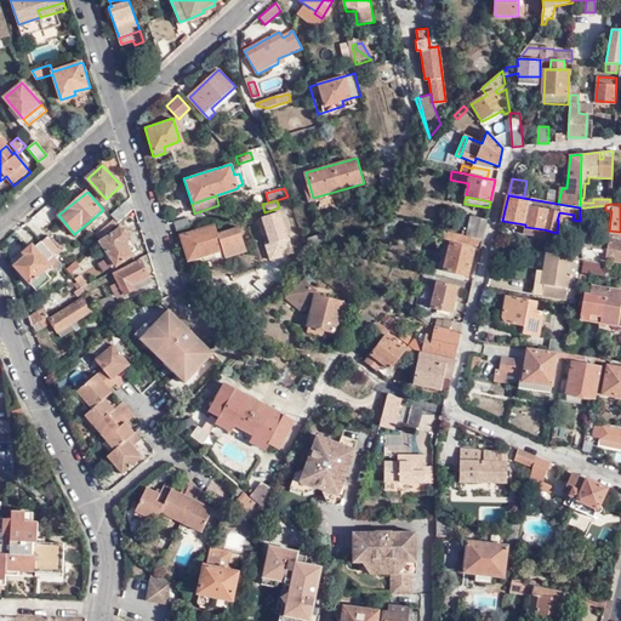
[(118,223),(131,211),(126,206),(113,217),(114,218),(118,223)]
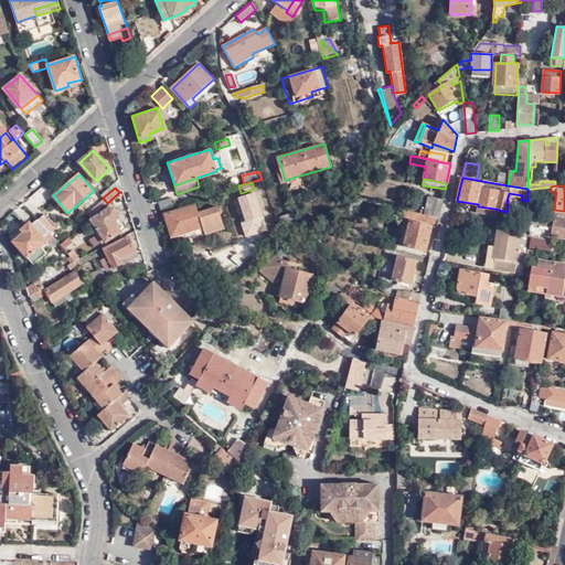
[(438,217),(443,200),(428,196),(425,214),(438,217)]
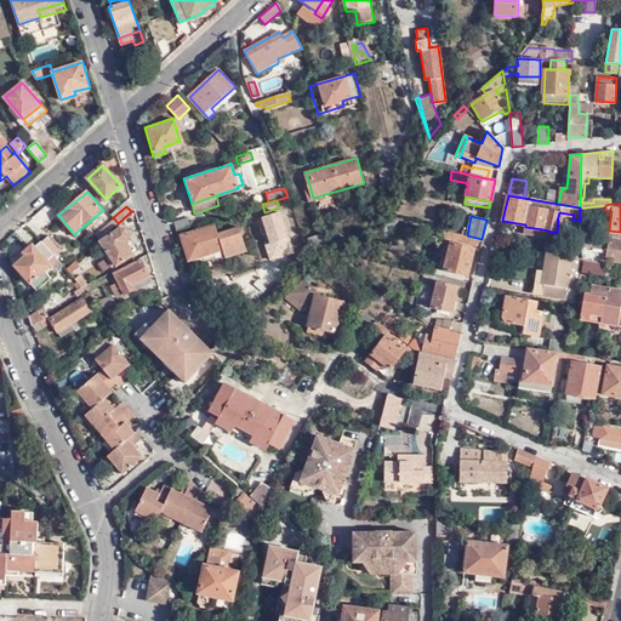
[(175,222),(177,231),(193,226),(191,217),(175,222)]
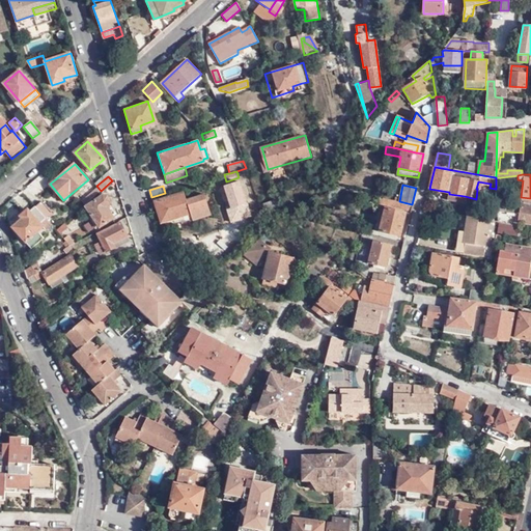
[(84,205),(101,191),(98,187),(81,201),(84,205)]
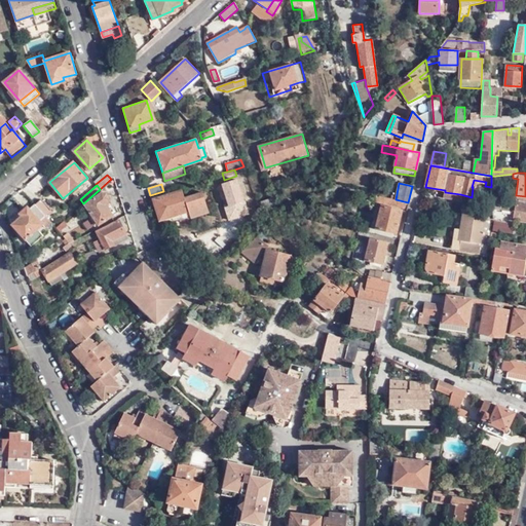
[(334,186),(328,185),(318,197),(320,198),(315,203),(318,205),(334,186)]
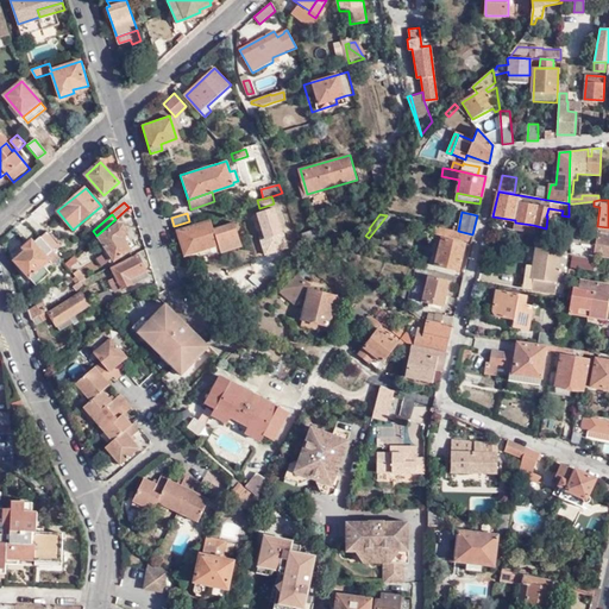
[(212,231),(209,223),(179,232),(187,257),(218,246),(220,256),(242,249),(234,225),(212,231)]
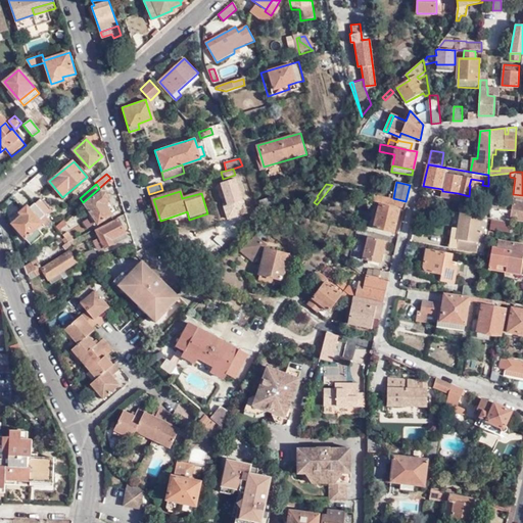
[(457,200),(458,193),(442,191),(440,197),(457,200)]
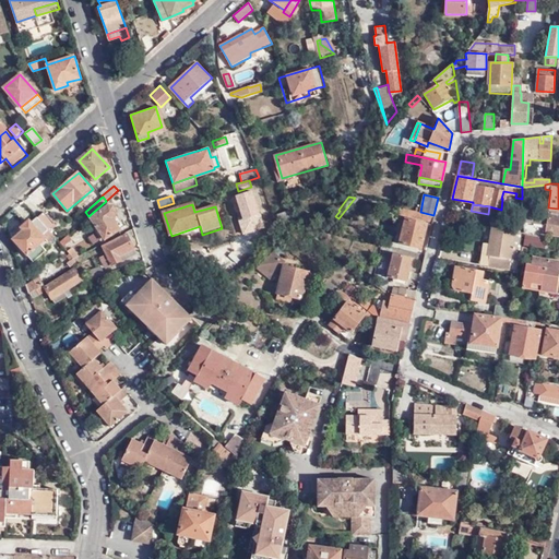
[(109,205),(92,217),(106,239),(120,229),(114,217),(117,215),(117,212),(114,205),(109,205)]
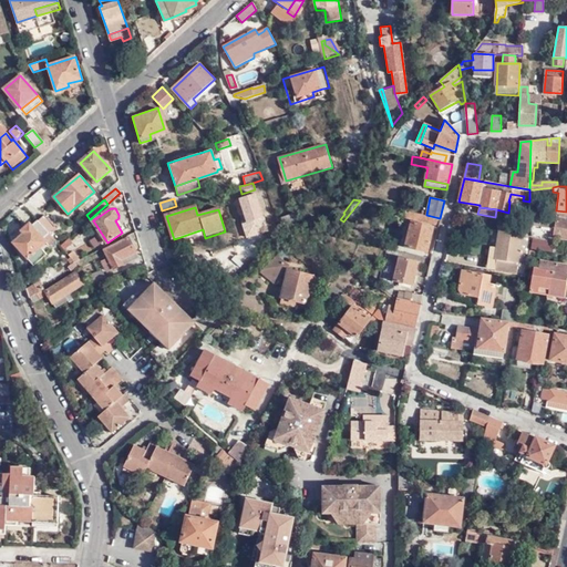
[(426,215),(404,210),(403,217),(439,225),(440,218),(426,215)]
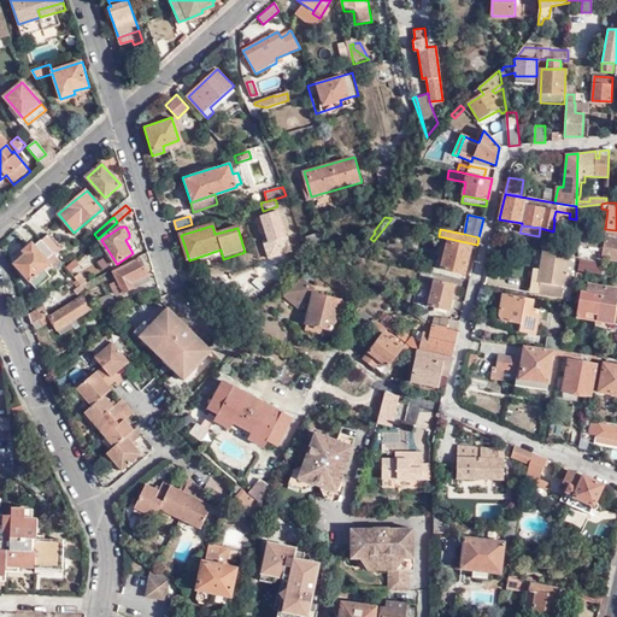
[(616,234),(577,230),(577,245),(591,247),(591,241),(604,242),(603,248),(603,257),(616,258),(616,234)]
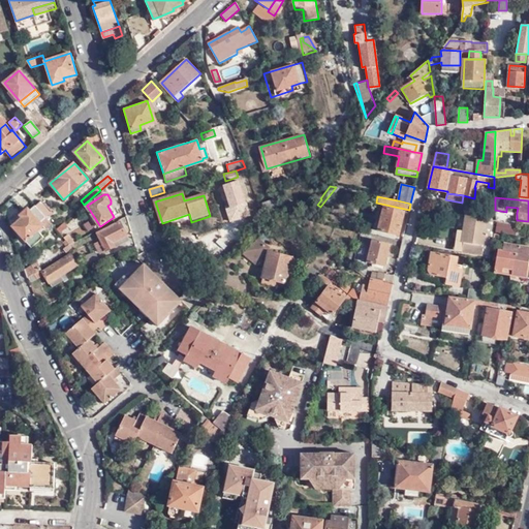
[(281,214),(274,198),(263,204),(270,219),(281,214)]
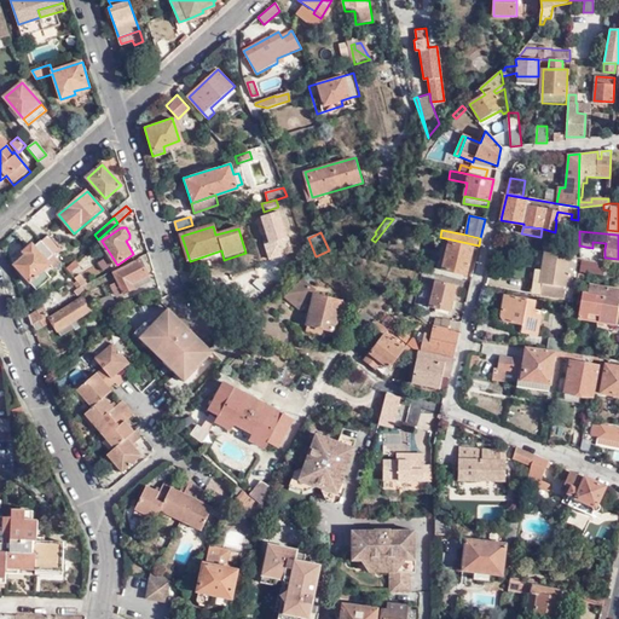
[(48,236),(41,242),(48,249),(53,255),(61,249),(48,236)]
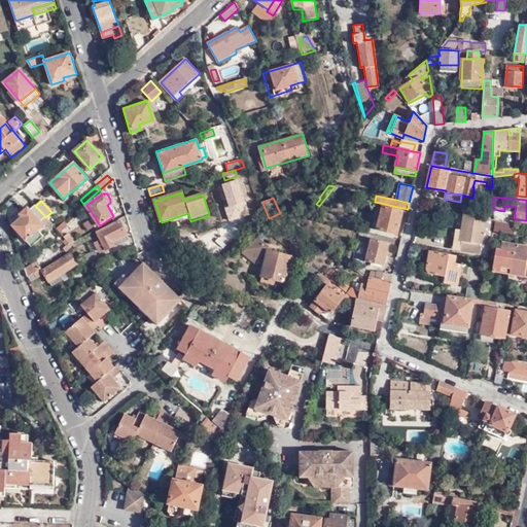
[(41,212),(35,206),(30,211),(27,208),(20,216),(22,219),(13,227),(31,248),(43,238),(38,232),(43,226),(46,230),(53,224),(45,217),(41,212)]
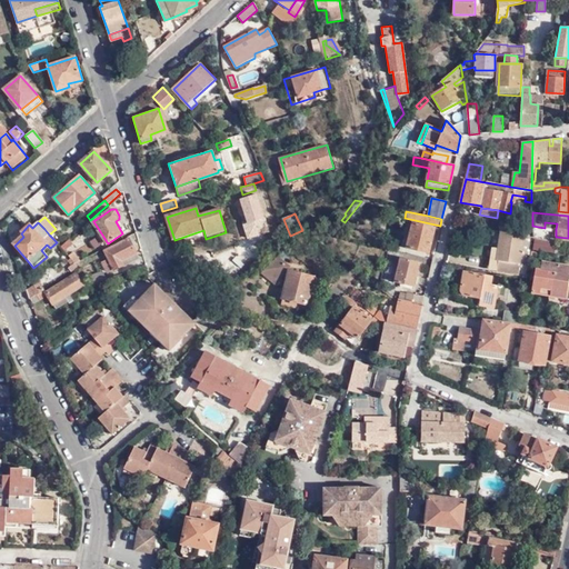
[(435,228),(412,222),(407,249),(429,253),(435,228)]
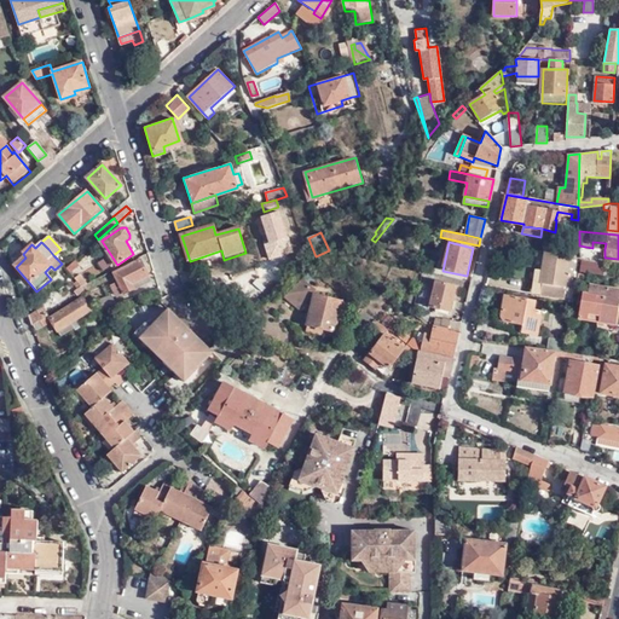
[(577,258),(545,253),(541,284),(542,285),(541,296),(565,299),(566,288),(572,289),(577,258)]
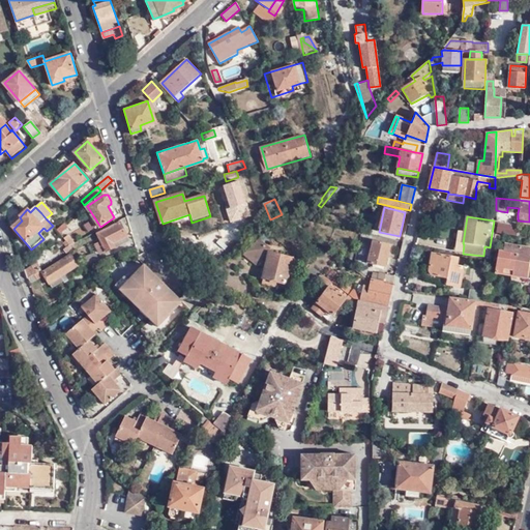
[(106,252),(120,244),(117,239),(126,234),(121,223),(97,234),(106,252)]
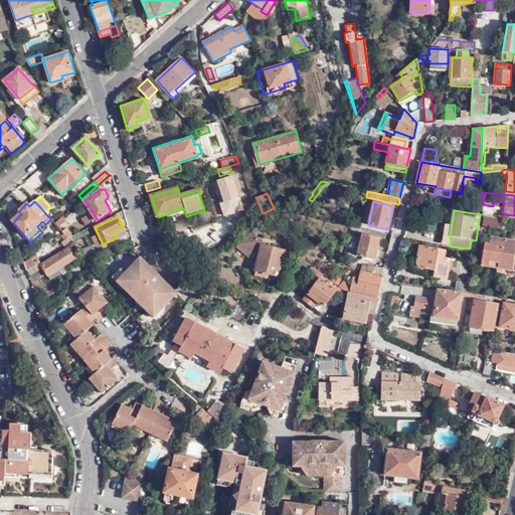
[(482,223),(504,226),(504,219),(484,216),(482,223)]
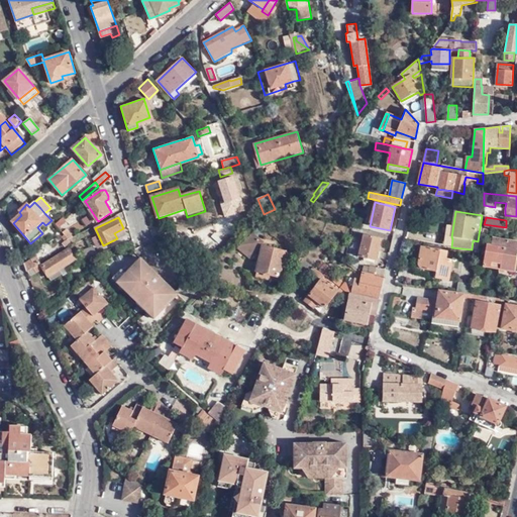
[(114,233),(117,238),(126,233),(123,228),(114,233)]
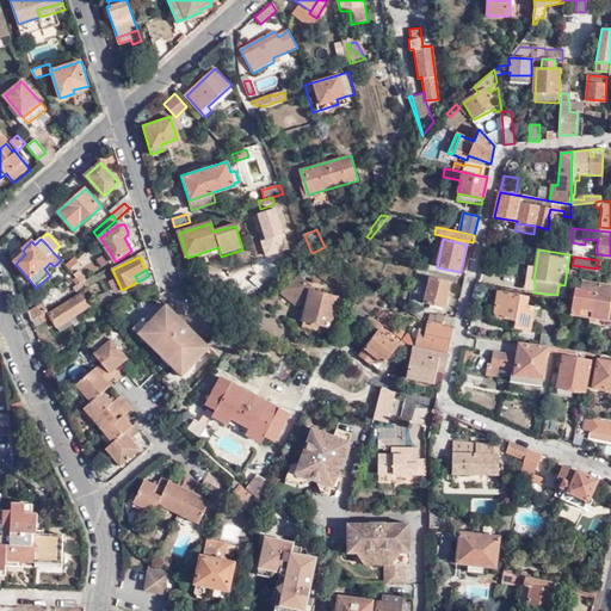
[(335,304),(337,297),(312,291),(310,294),(304,288),(307,285),(307,283),(298,276),(285,291),(295,300),(303,302),(308,306),(302,329),(328,335),(335,304)]
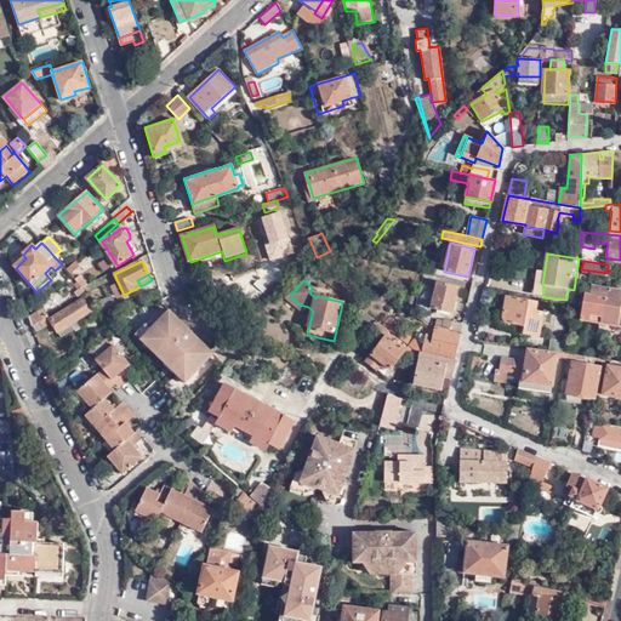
[(460,286),(438,281),(431,308),(453,313),(454,309),(456,311),(459,302),(456,301),(460,286)]
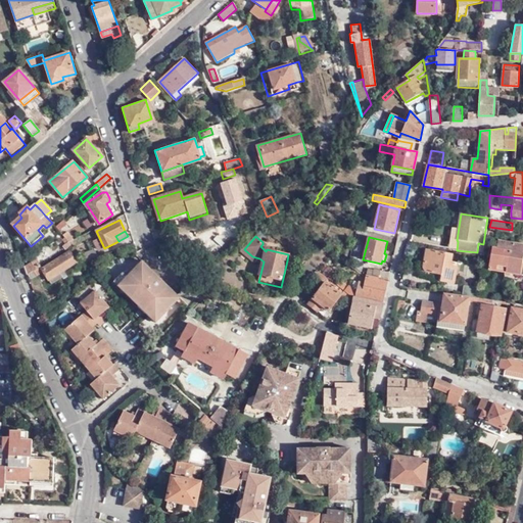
[(522,252),(522,264),(522,275),(522,243),(501,240),(500,247),(511,249),(511,250),(522,252)]
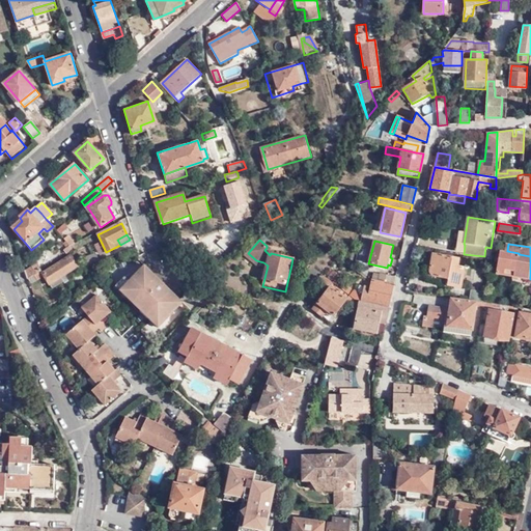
[(73,249),(71,246),(70,246),(66,247),(66,249),(63,252),(64,255),(73,249)]
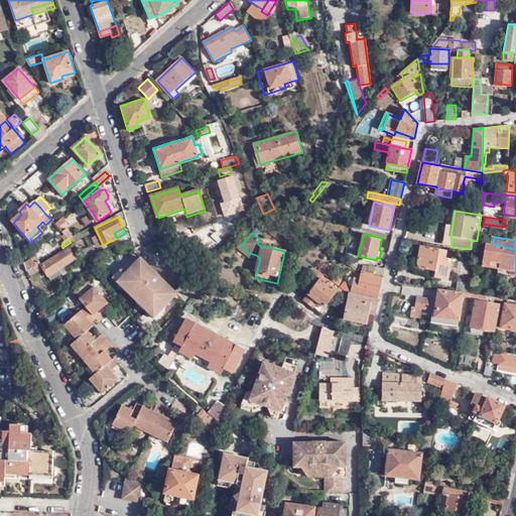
[(483,266),(515,271),(515,260),(515,249),(504,247),(504,246),(493,244),(485,243),(483,254),(485,254),(483,266)]
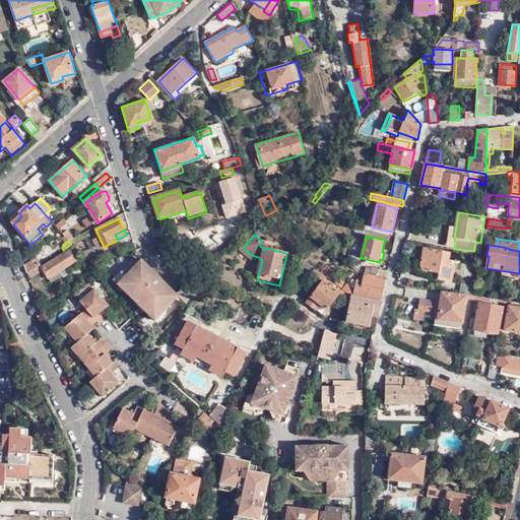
[(85,260),(98,256),(94,248),(83,252),(85,260)]
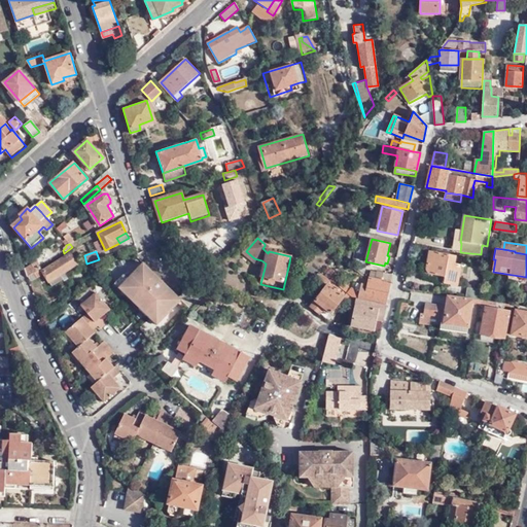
[(198,251),(189,259),(200,269),(207,259),(198,251)]
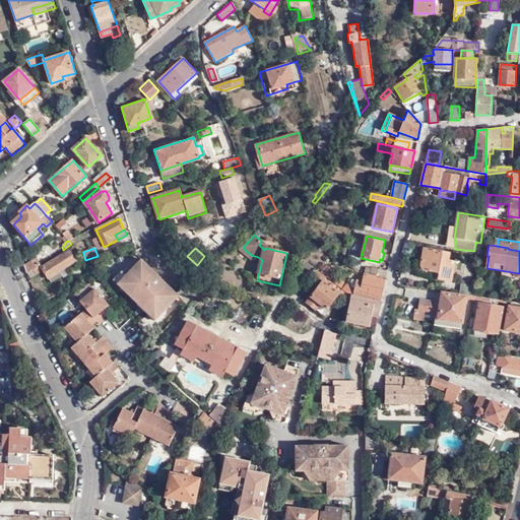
[(251,255),(243,248),(240,251),(253,263),(258,257),(251,255)]
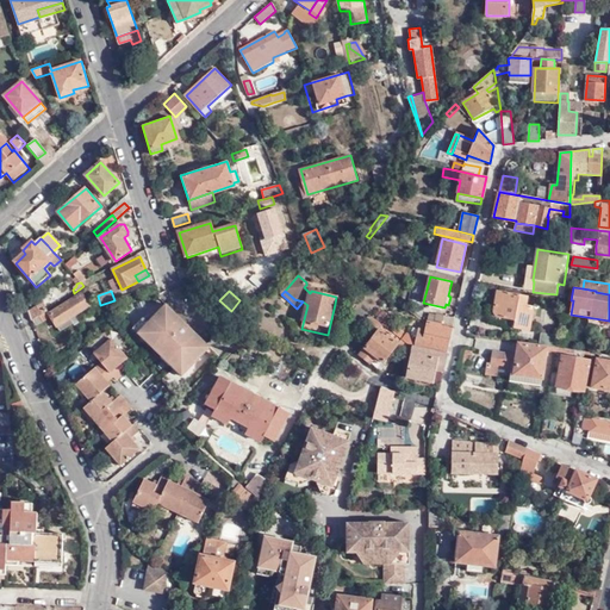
[(529,297),(498,291),(495,309),(495,312),(499,316),(516,319),(515,327),(530,330),(535,306),(528,305),(529,297)]
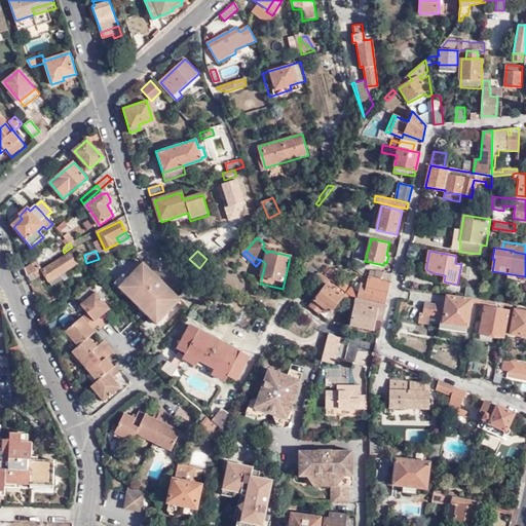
[(80,266),(71,252),(43,270),(51,284),(80,266)]
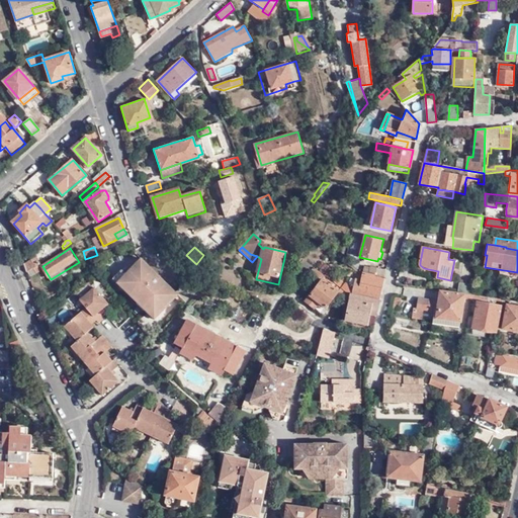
[(304,260),(296,254),(291,260),(290,261),(298,267),(304,260)]
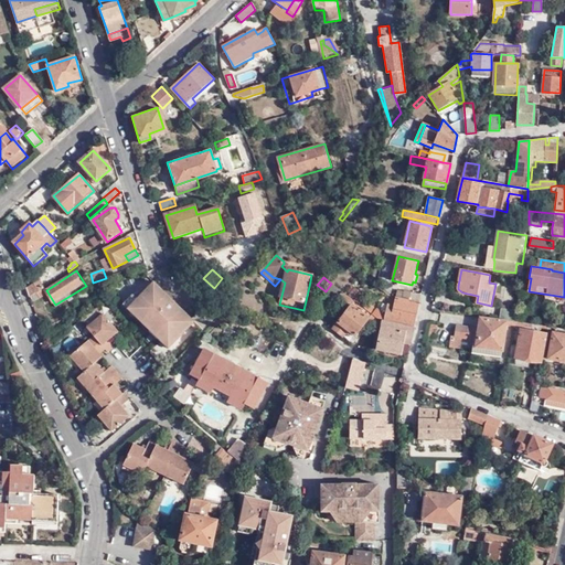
[(27,287),(30,296),(44,287),(40,280),(27,287)]
